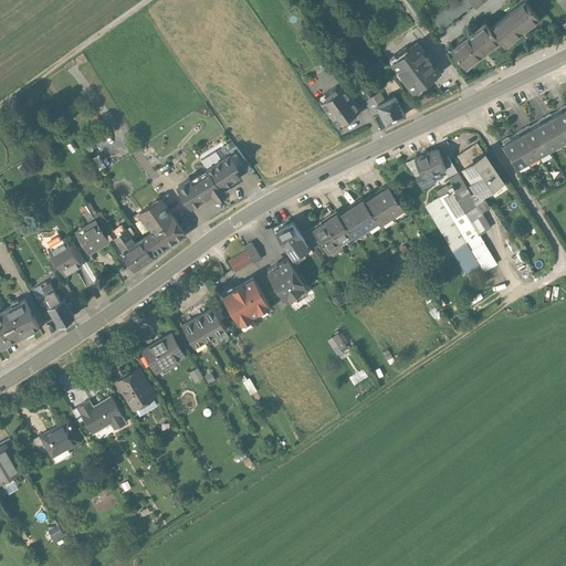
[(484,0),(456,0),(433,18),(442,29),(473,4),(475,8),(484,0)]
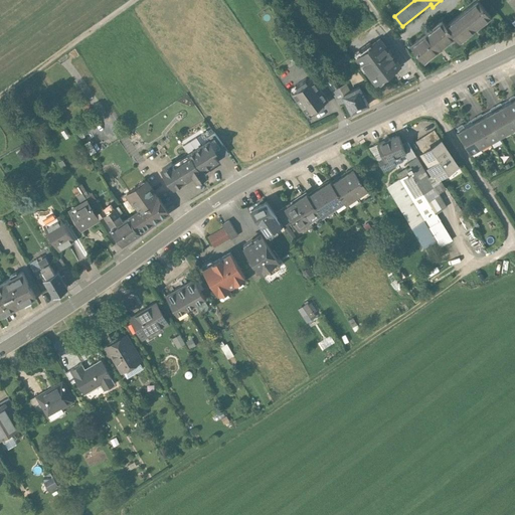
[(478,0),(477,0),(447,25),(456,35),(460,40),(491,15),(478,0)]
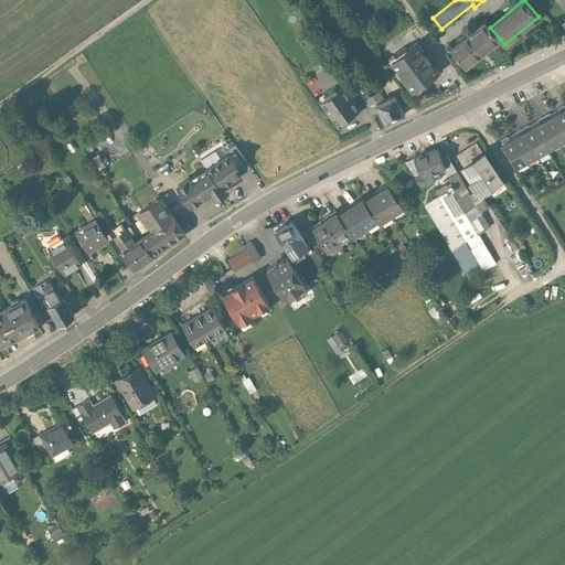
[(500,39),(490,28),(486,22),(451,50),(465,66),(500,39)]
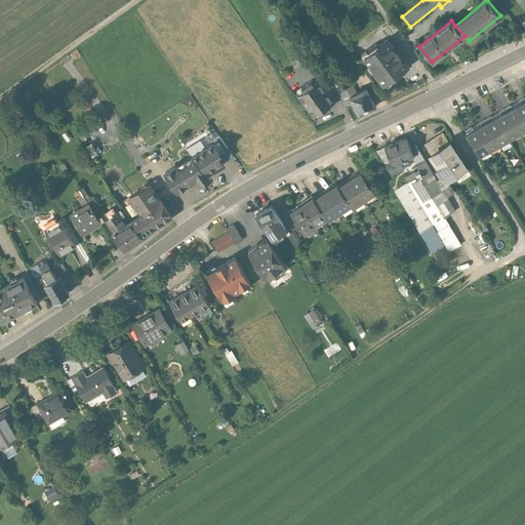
[(408,66),(388,40),(379,46),(377,44),(367,51),(369,53),(364,57),(384,84),(389,80),(391,83),(401,75),(399,73),(408,66)]
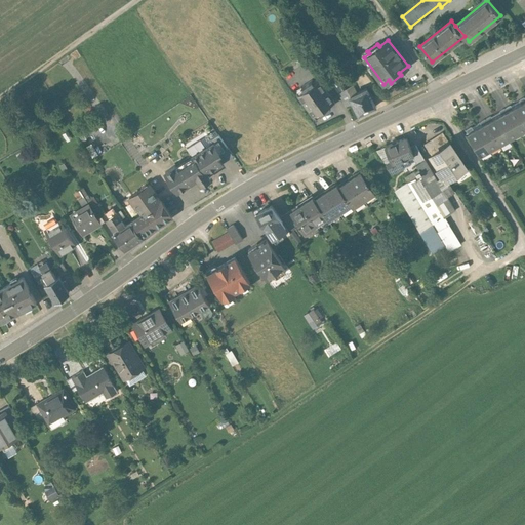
[(334,102),(319,80),(314,84),(313,82),(303,89),(304,91),(298,95),(314,117),(319,113),(321,116),(331,109),(329,106),(334,102)]
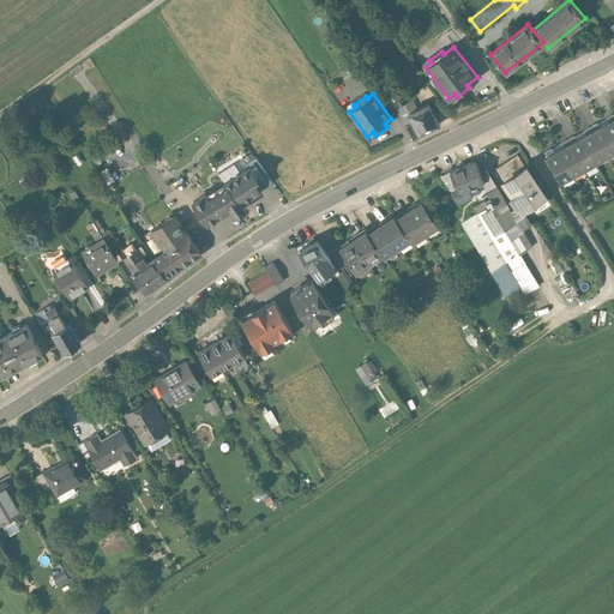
[(439,125),(429,104),(410,114),(404,104),(396,109),(404,126),(413,121),(420,134),(439,125)]
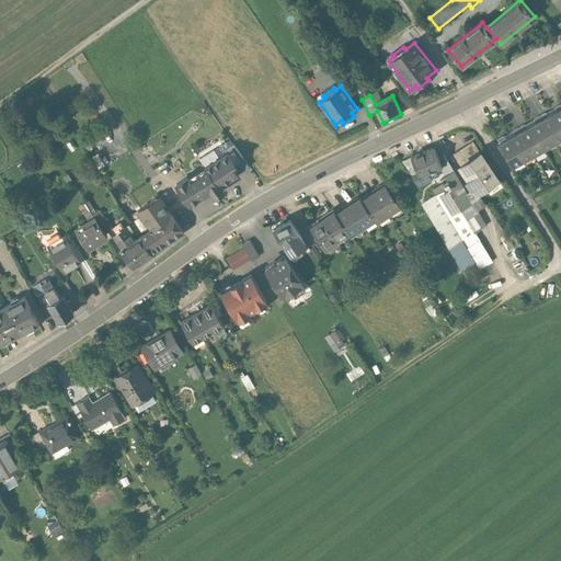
[(560,129),(552,114),(541,121),(554,142),(560,138),(560,129)]
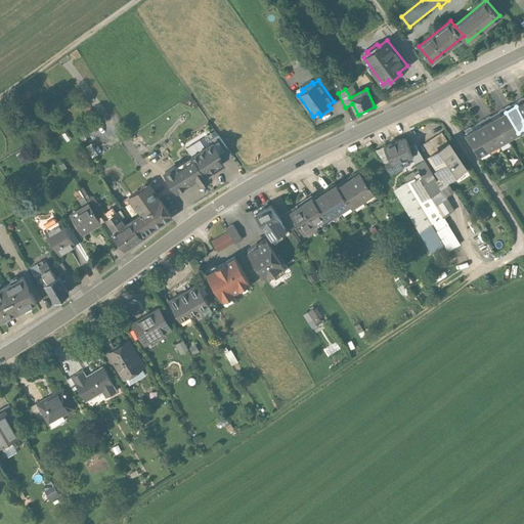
[(518,133),(506,113),(496,118),(508,139),(518,133)]
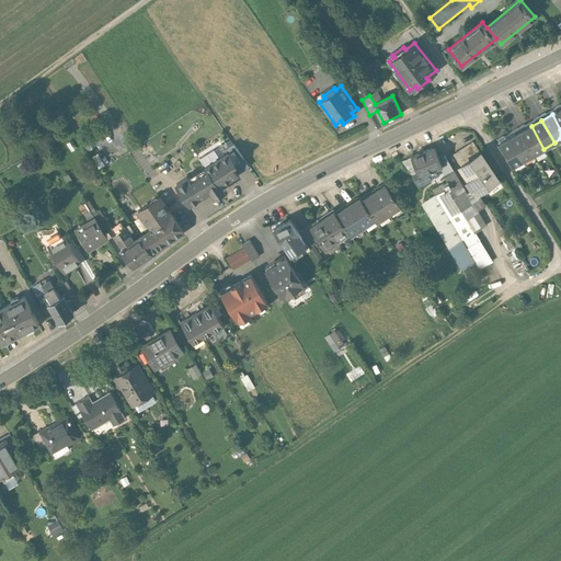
[(521,132),(534,155),(544,149),(531,126),(521,132)]
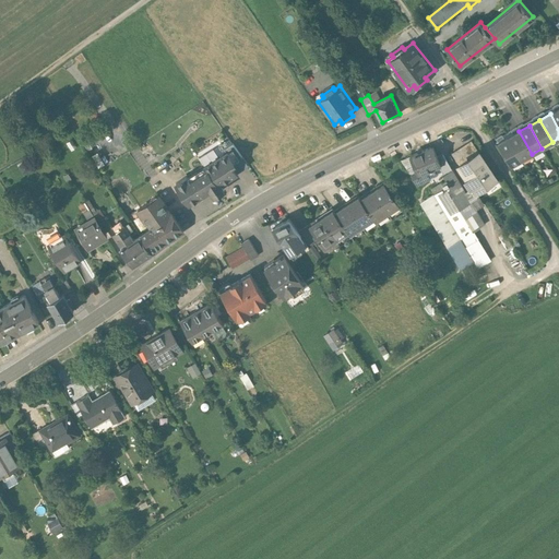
[(519,131),(509,138),(521,159),(532,154),(519,131)]
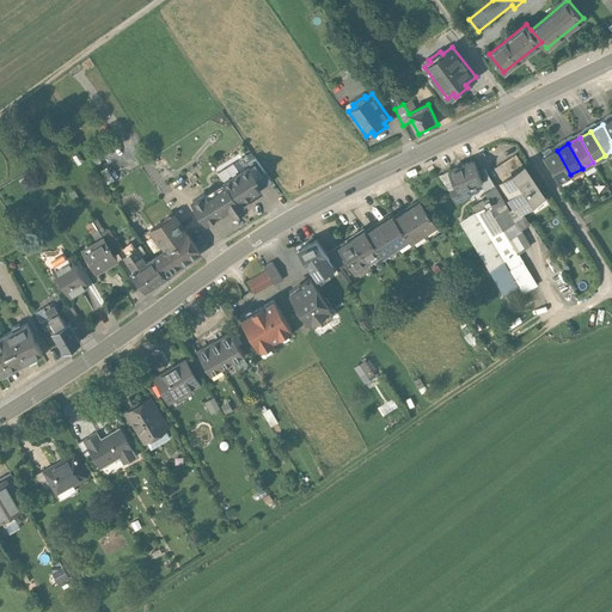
[(560,182),(570,175),(557,151),(545,157),(560,182)]
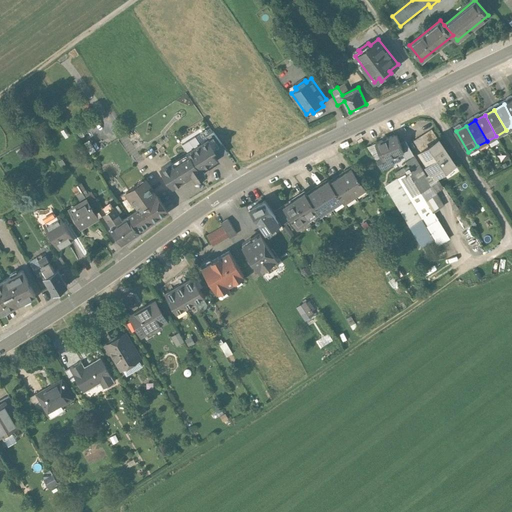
[(183,145),(187,152),(207,140),(205,137),(202,132),(183,145)]
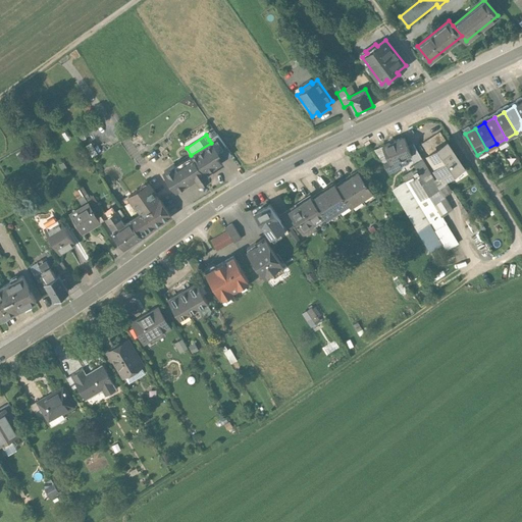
[(211,143),(217,152),(225,147),(217,135),(209,140),(211,143)]
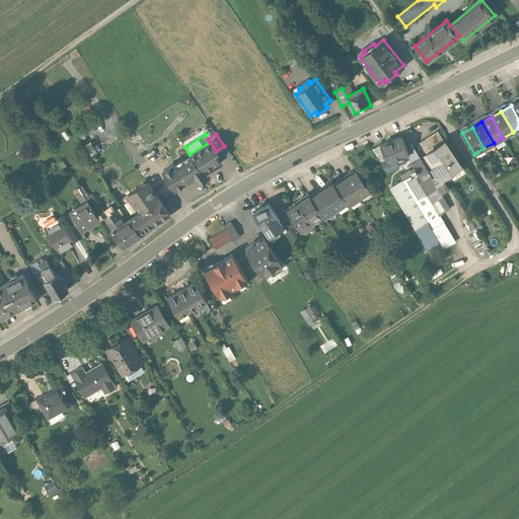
[(406,147),(402,137),(380,146),(386,162),(387,163),(410,154),(406,147)]
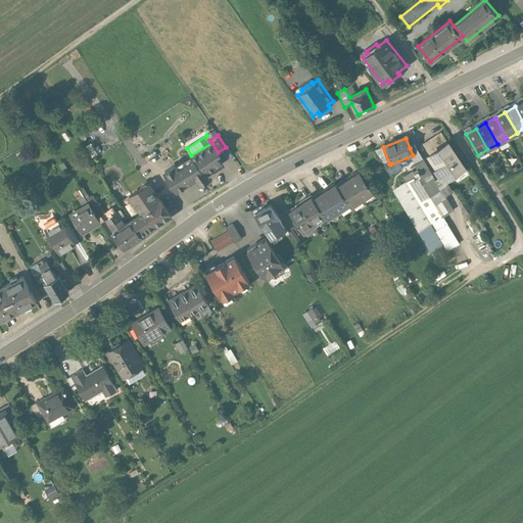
[(218,152),(211,143),(191,155),(165,174),(177,191),(197,178),(201,184),(209,179),(205,173),(221,162),(215,154),(218,152)]
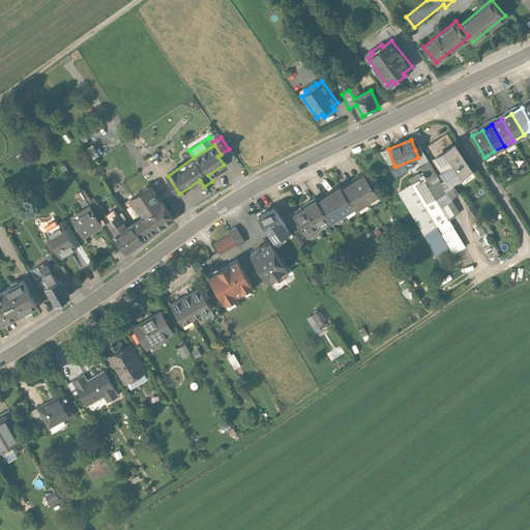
[(470,170),(454,145),(435,157),(442,169),(440,171),(446,180),(448,178),(451,182),(470,170)]
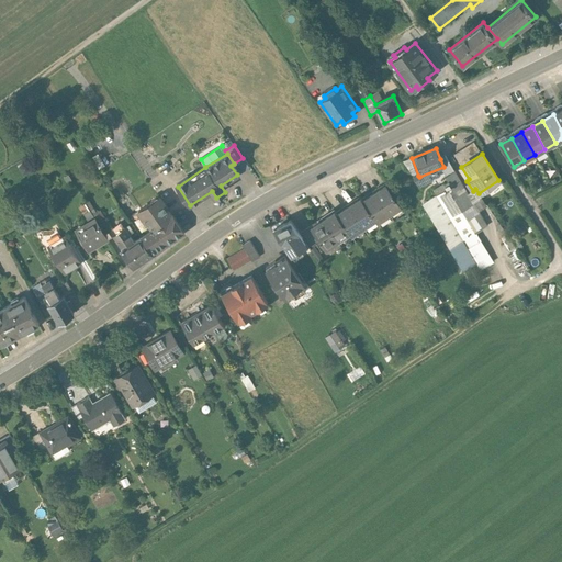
[(489,228),(447,157),(440,159),(444,167),(419,177),(418,176),(413,178),(419,187),(445,173),(449,182),(434,191),(437,197),(424,204),(464,272),(478,265),(480,269),(493,261),(476,235),(489,228)]
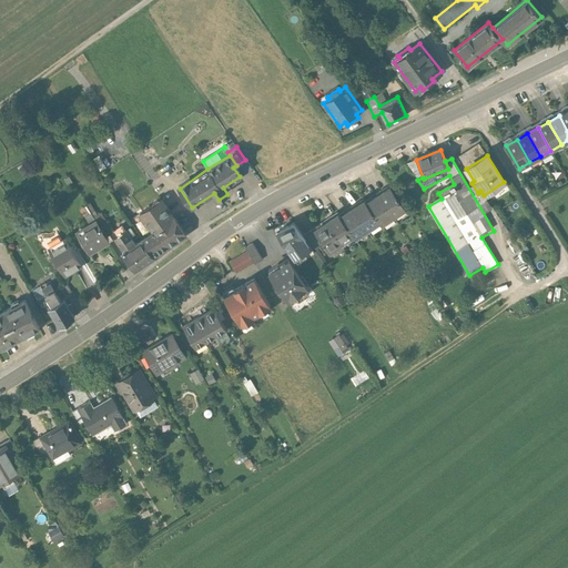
[(31,173),(27,164),(19,169),(23,178),(31,173)]
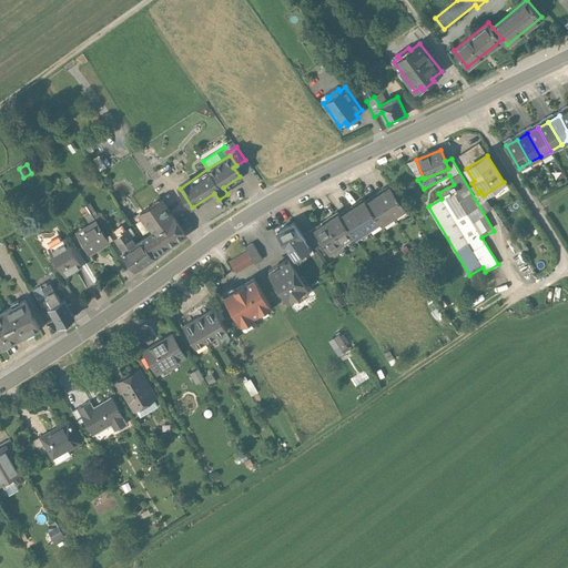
[(392,189),(379,196),(394,219),(406,211),(392,189)]
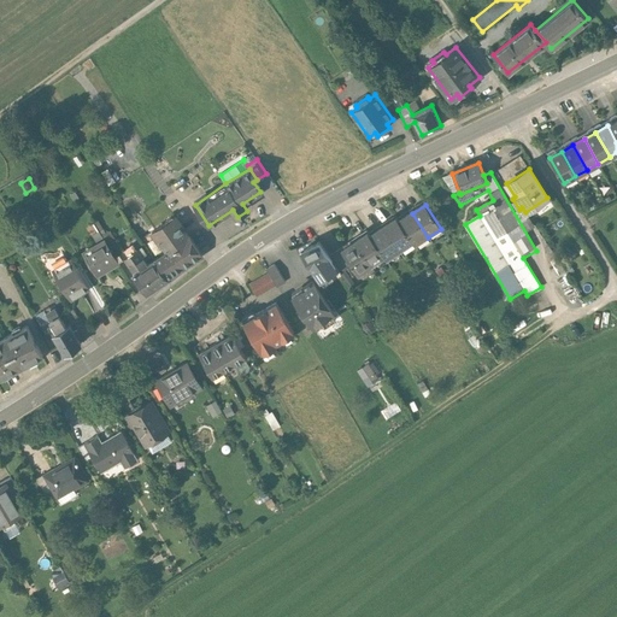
[(428,238),(412,213),(399,223),(412,244),(415,247),(428,238)]
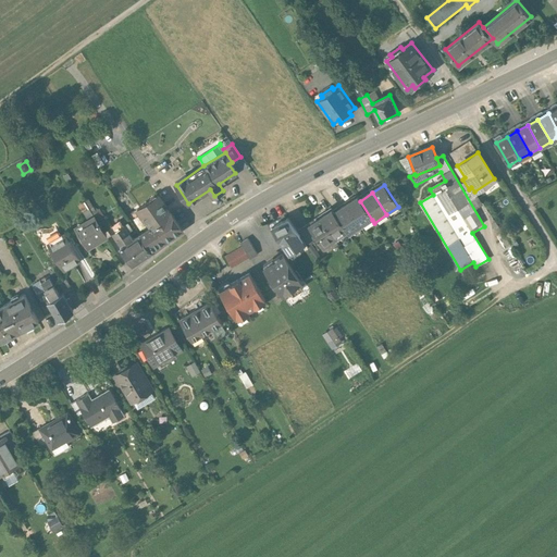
[(155,227),(165,244),(183,232),(158,195),(157,196),(158,197),(150,202),(150,201),(137,210),(146,223),(147,222),(151,229),(155,227)]
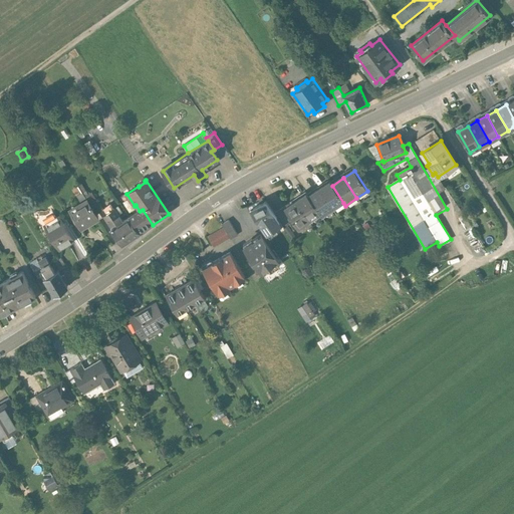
[(319,191),(332,210),(343,203),(332,186),(330,184),(319,191)]
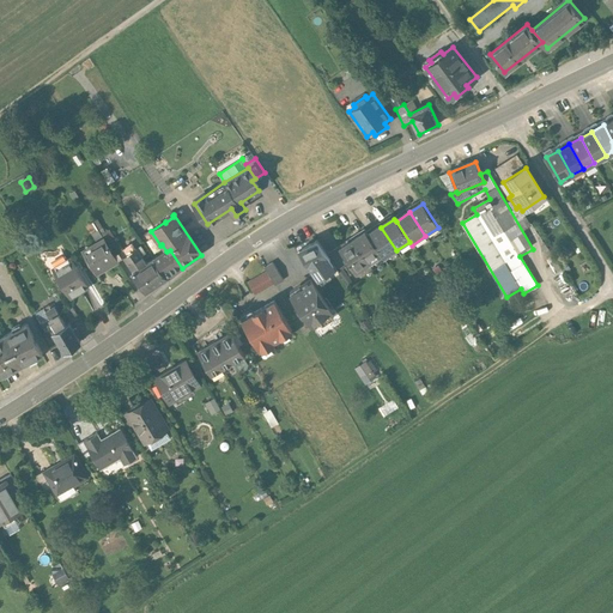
[(384,260),(396,250),(381,228),(368,236),(382,256),(384,260)]
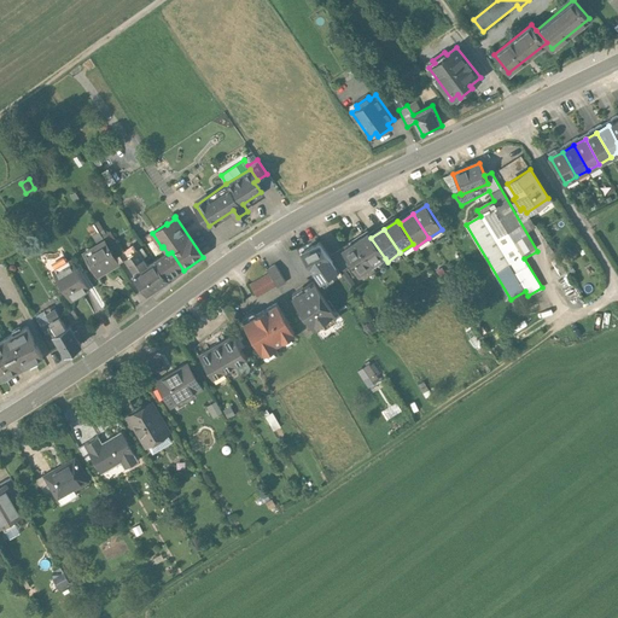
[(385,258),(371,238),(368,234),(355,244),(372,268),(385,258)]
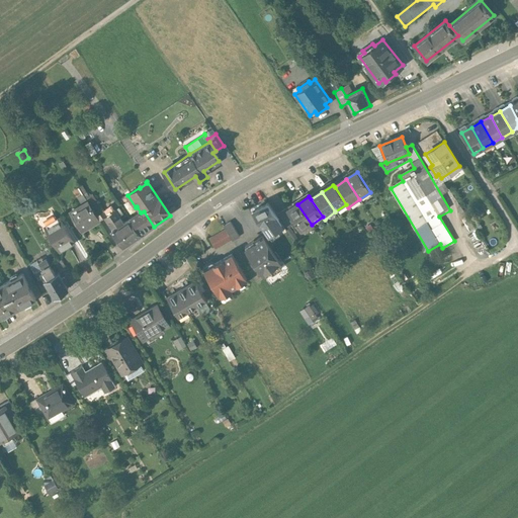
[(99,222),(87,202),(70,213),(82,233),(99,222)]
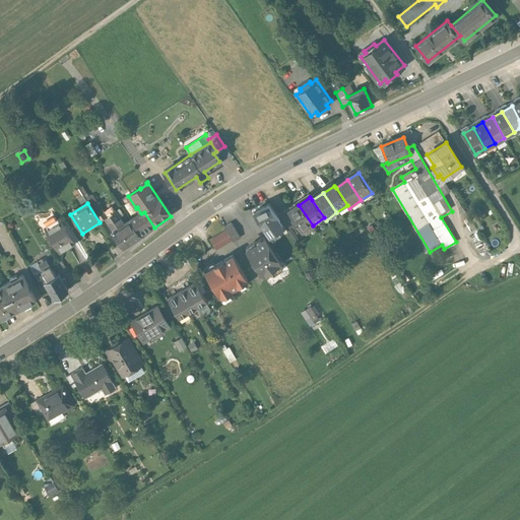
[(302,233),(313,225),(299,205),(287,212),(302,233)]
